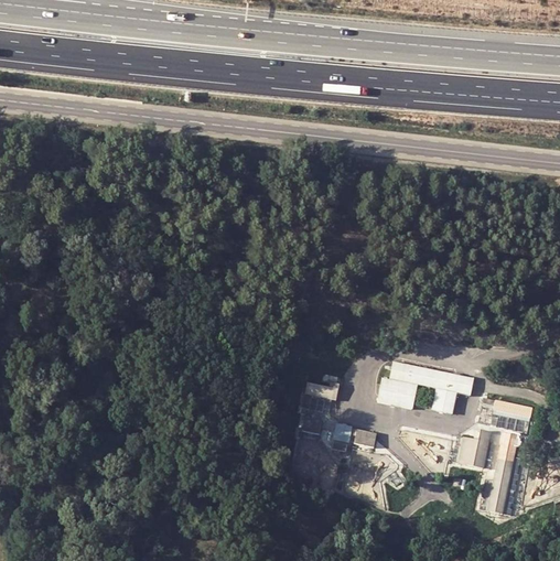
[(379,389),(415,394),(417,387),(434,390),(433,396),(455,399),(456,395),(467,397),(471,377),(392,362),(389,378),(381,377),(379,389)]
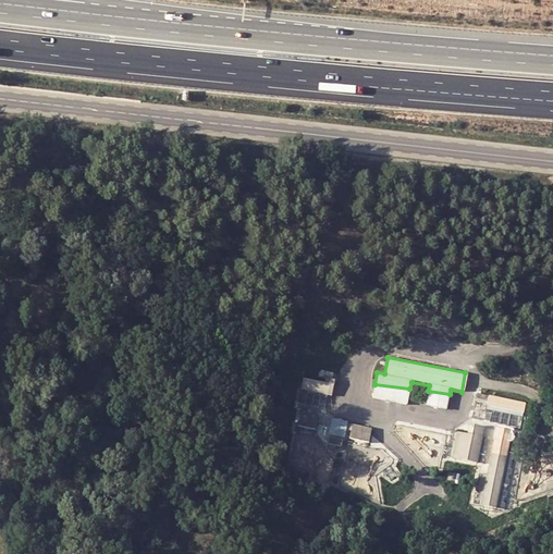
[(324,402),(328,388),(331,389),(334,380),(324,378),(323,383),(300,379),(297,396),(324,402)]
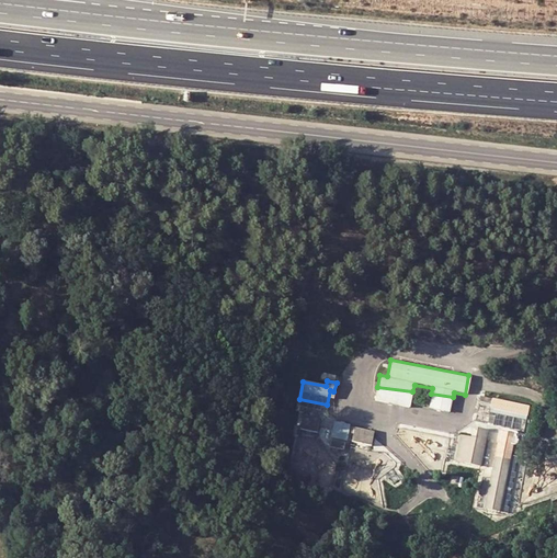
[(409,406),(412,391),(377,387),(374,399),(409,406)]
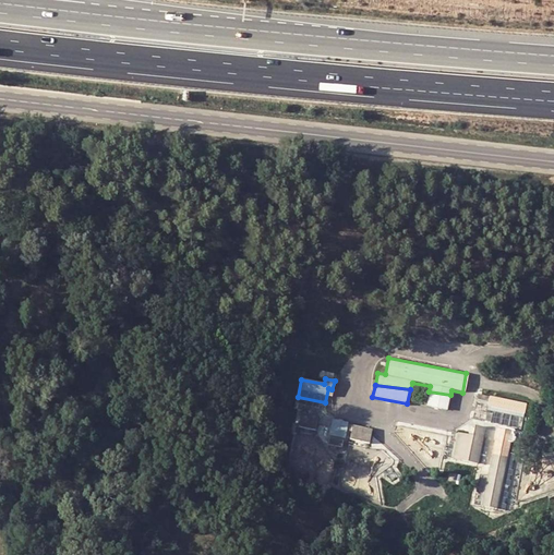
[(450,395),(429,391),(426,405),(447,409),(450,395)]
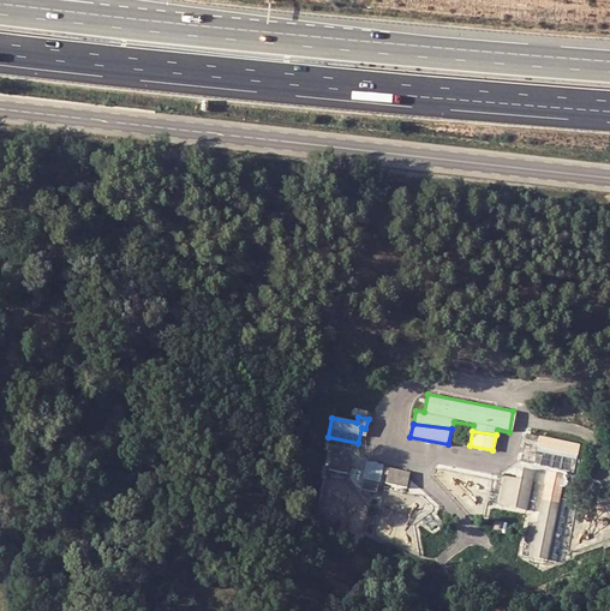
[(580,447),(540,437),(539,443),(538,448),(578,457),(580,447)]
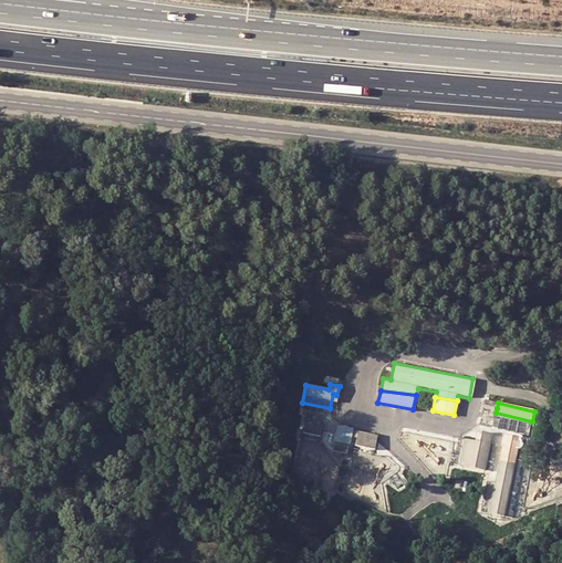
[(320,436),(324,423),(313,420),(314,416),(304,413),(300,431),(320,436)]
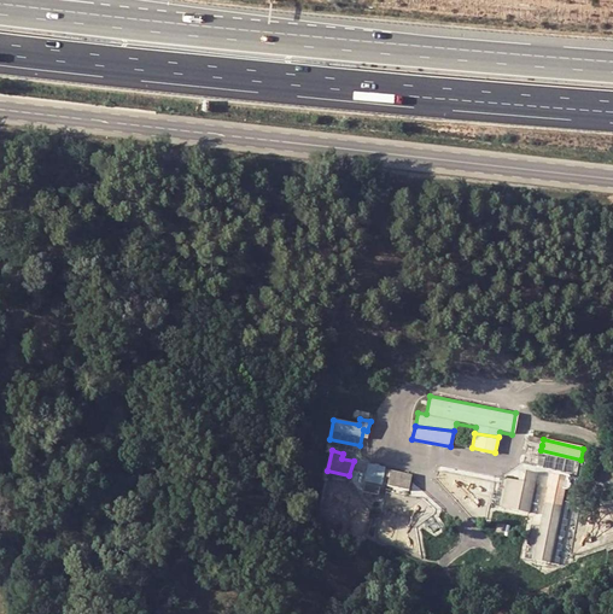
[(384,468),(369,465),(363,491),(378,495),(384,468)]
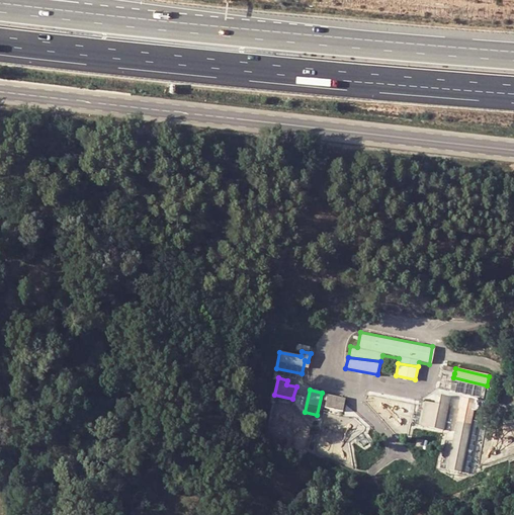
[(442,429),(448,397),(439,395),(437,404),(424,401),(420,424),(442,429)]
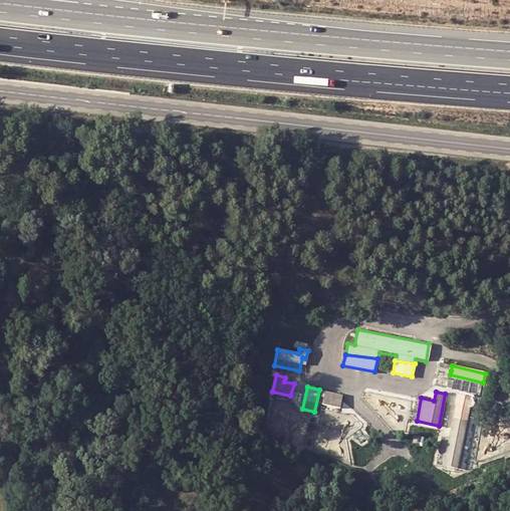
[(342,397),(324,393),(321,405),(339,409),(342,397)]
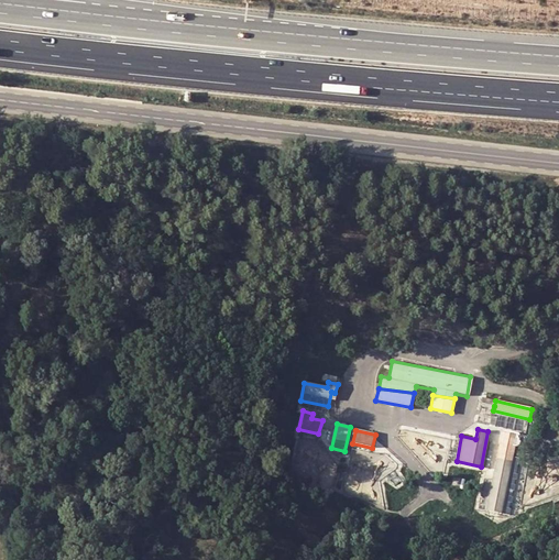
[(514,446),(516,437),(501,434),(486,509),(501,513),(514,446)]
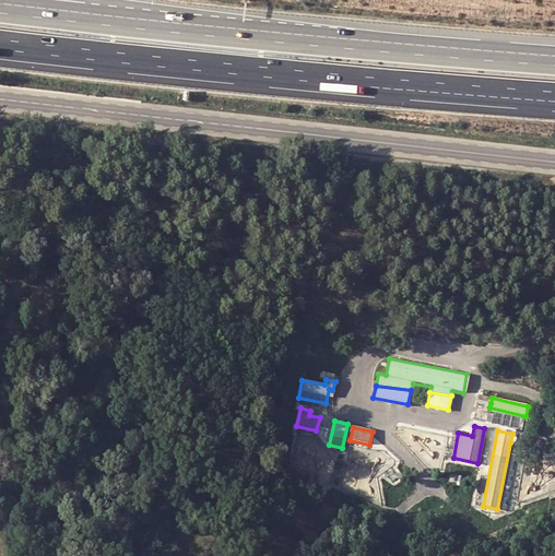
[(521,436),(512,434),(510,442),(519,445),(521,436)]
